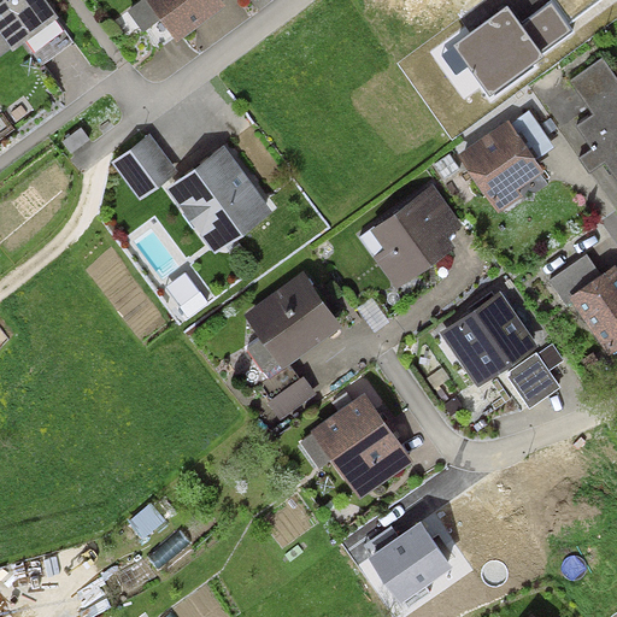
[(52,18),(39,0),(0,0),(0,28),(12,46),(52,18)]
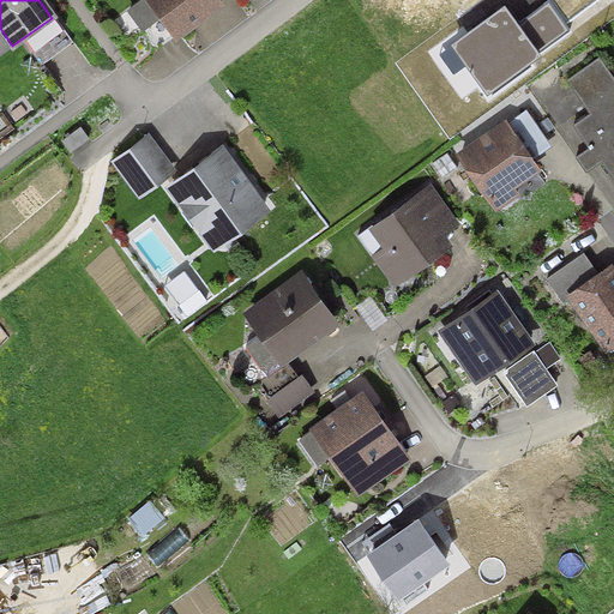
[(218,6),(214,0),(155,0),(181,35),(218,6)]
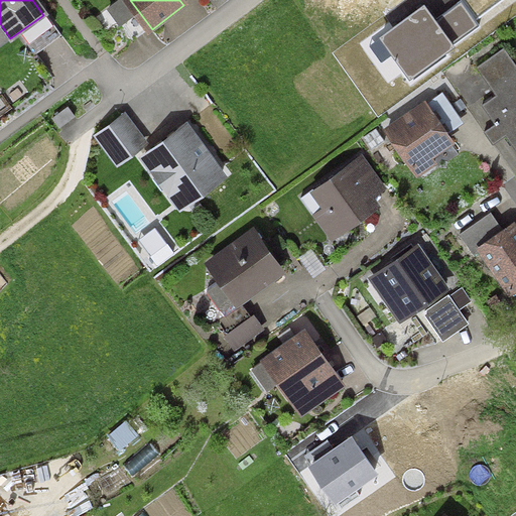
[(479,25),(461,1),(434,20),(452,44),(479,25)]
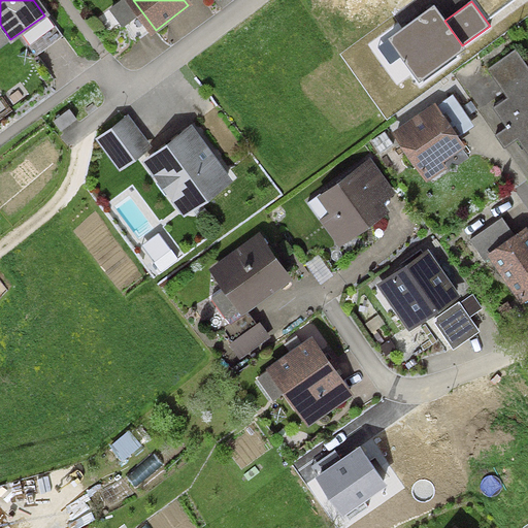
[(434,6),(388,39),(418,80),(464,47),(444,21),(434,6)]
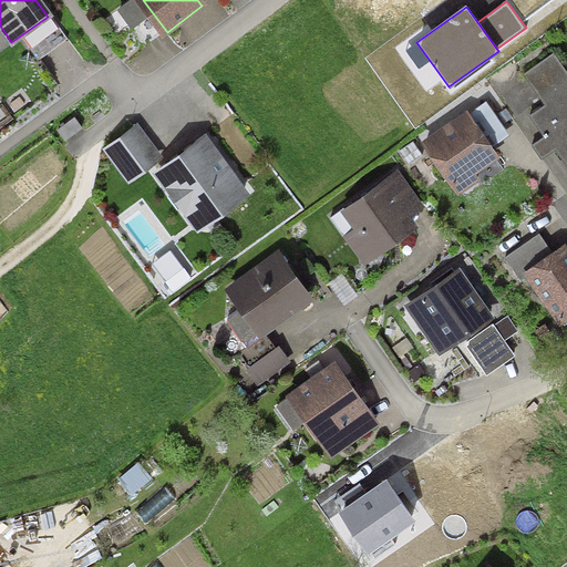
[(566,76),(553,57),(528,74),(550,105),(535,116),(550,137),(537,146),(544,156),(559,146),(566,157),(566,76)]
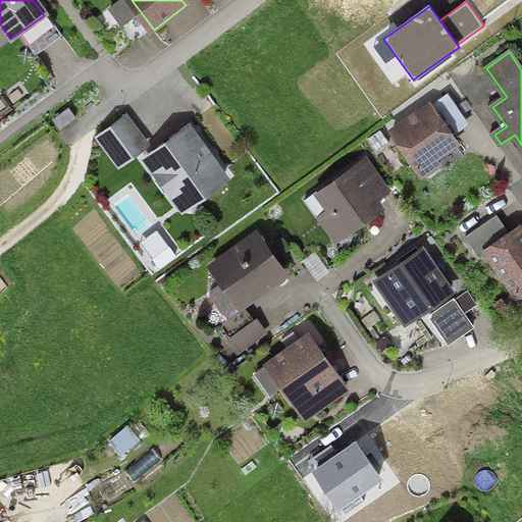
[(68,106),(52,117),(60,128),(76,117),(68,106)]
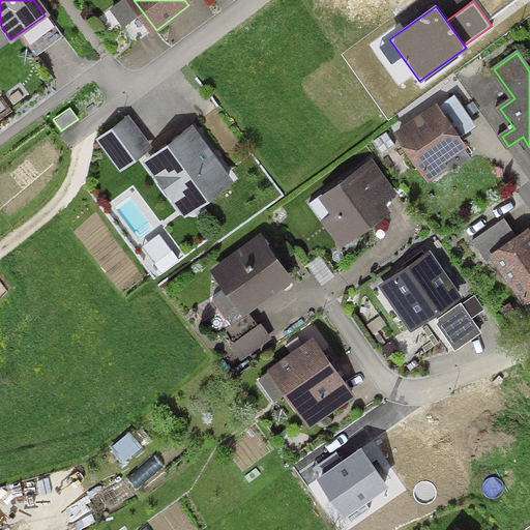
[(461,146),(438,113),(402,137),(425,171),(461,146)]
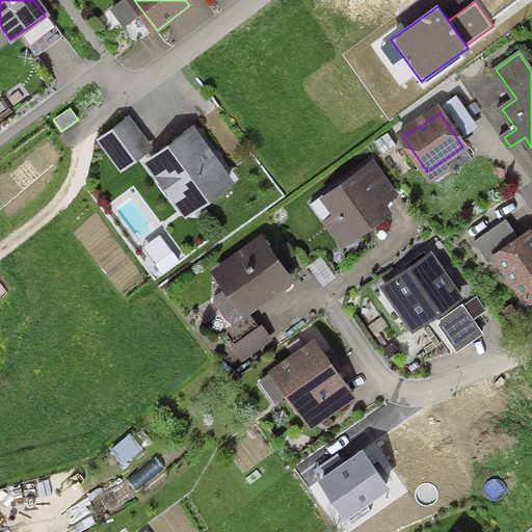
[(130,120),(102,138),(122,168),(150,148),(130,120)]
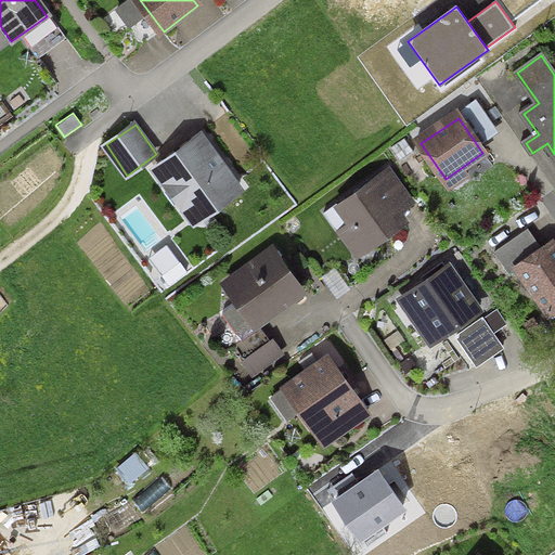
[(240,190),(201,138),(157,169),(196,221),(240,190)]
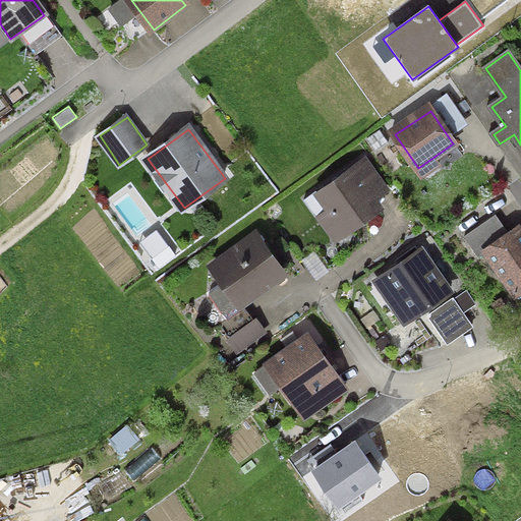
[(345,234),(380,210),(354,172),(319,196),(345,234)]
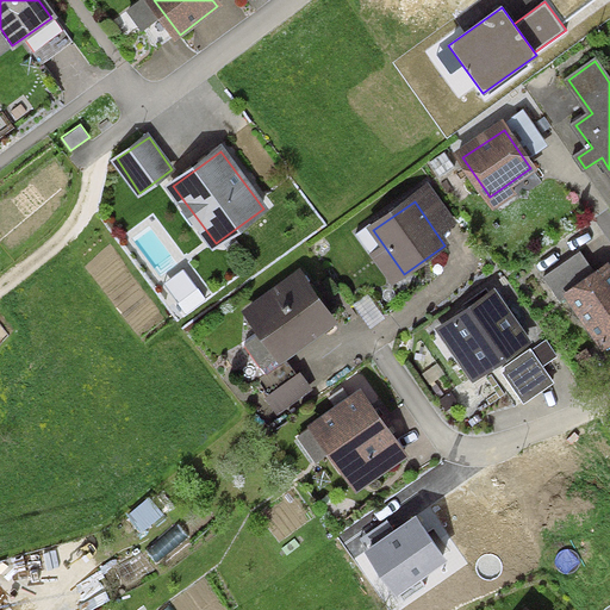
[(609,340),(609,274),(607,269),(570,296),(603,344),(609,340)]
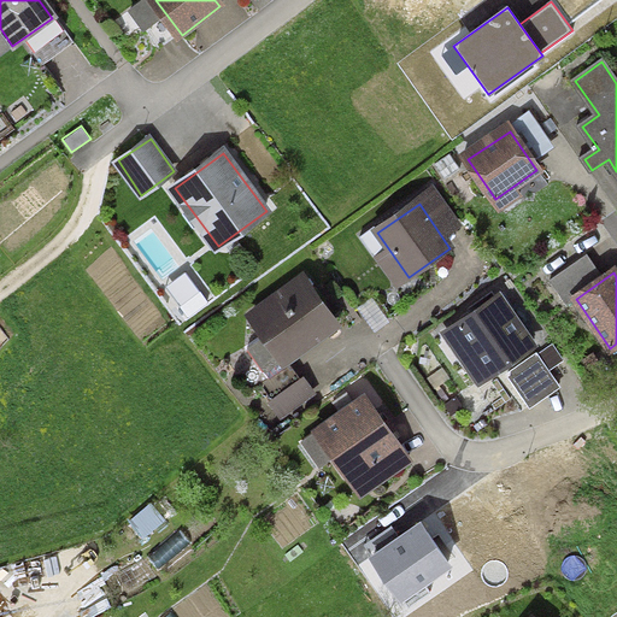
[(207,301),(186,274),(166,288),(188,317),(207,301)]
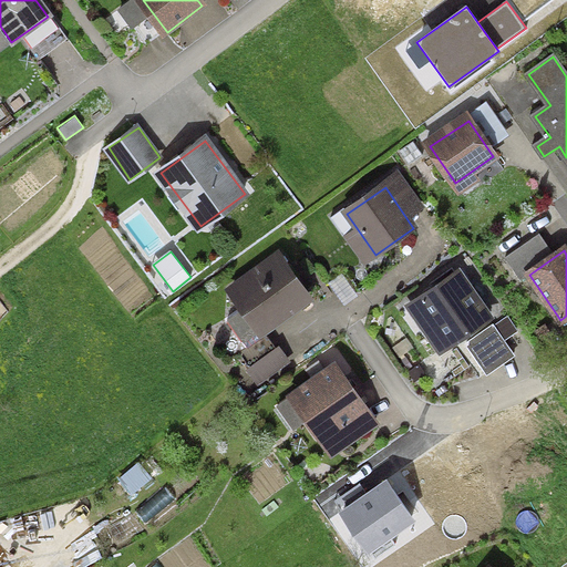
[(308,299),(278,257),(233,288),(261,331),(308,299)]
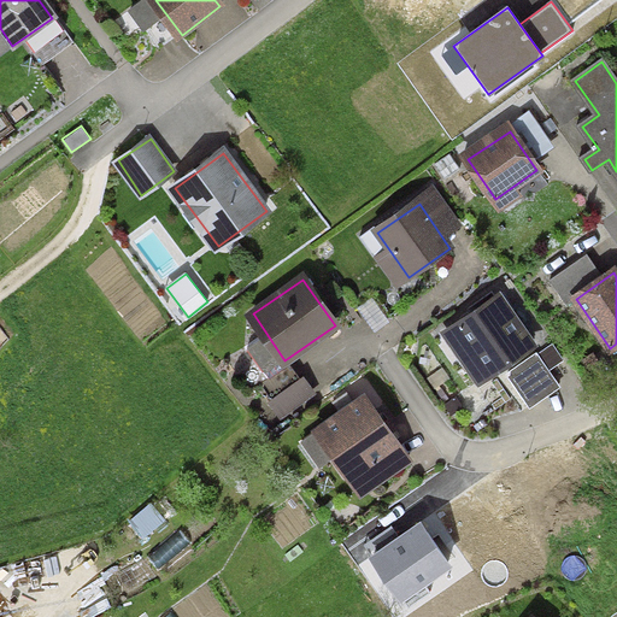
[(532,346),(499,299),(451,333),(482,378),(532,346)]
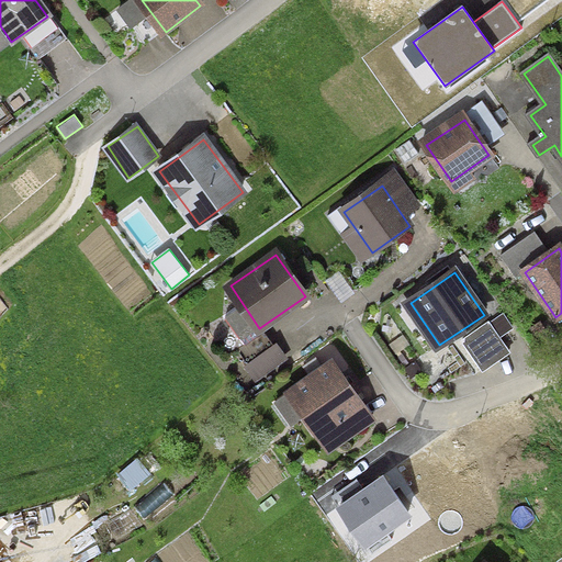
[(369,419),(332,367),(293,393),(330,447),(369,419)]
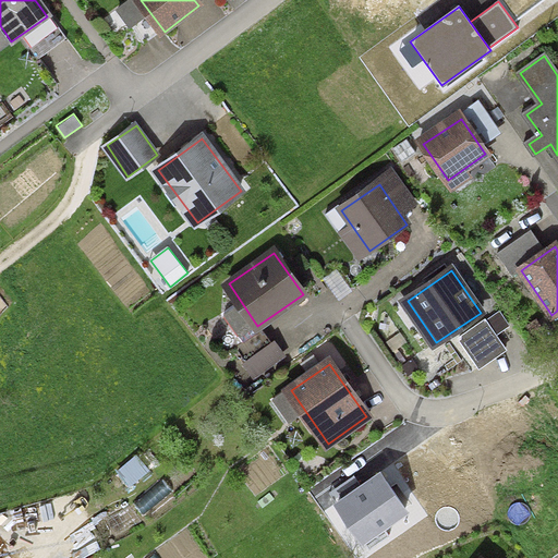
[(409,514),(379,473),(332,506),(362,547),(409,514)]
